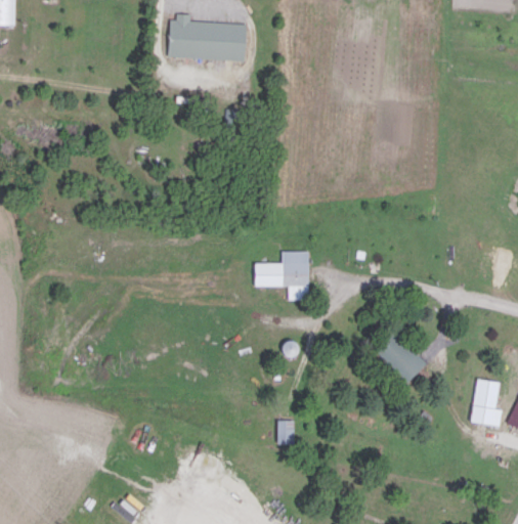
[(247,59),(248,23),(190,20),(190,13),(177,13),(177,20),(167,20),(166,57),(247,59)]
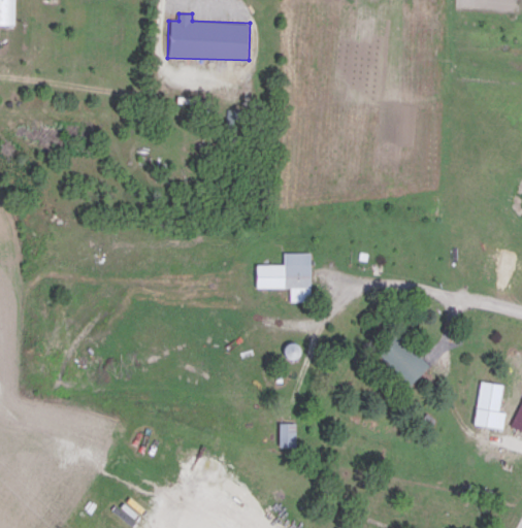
[(291,288),(291,301),(312,301),(312,253),(285,253),(285,265),(255,265),(255,288),(291,288)]
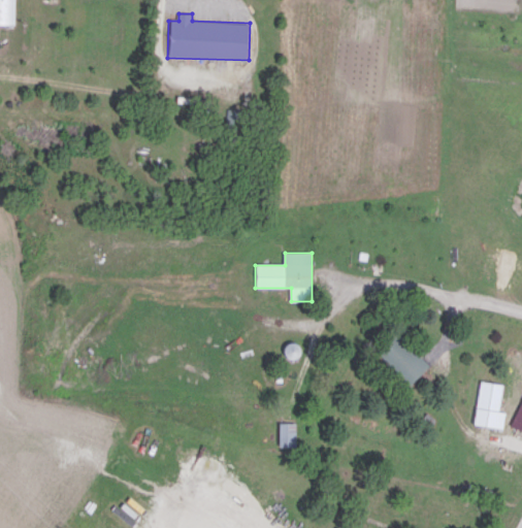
[(412,384),(429,364),(394,332),(377,353),(412,384)]
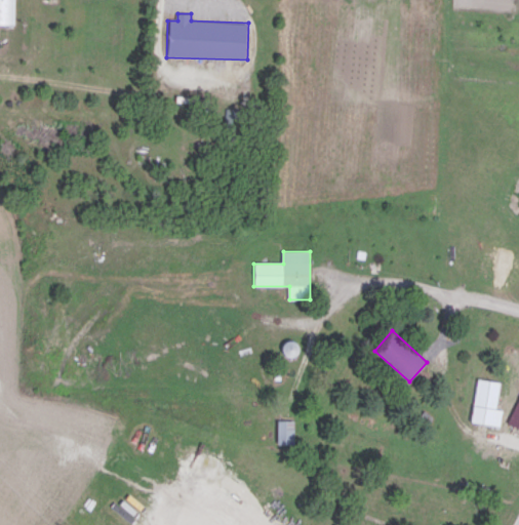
[(469,422),(498,429),(503,410),(497,409),(503,384),(478,378),(469,422)]
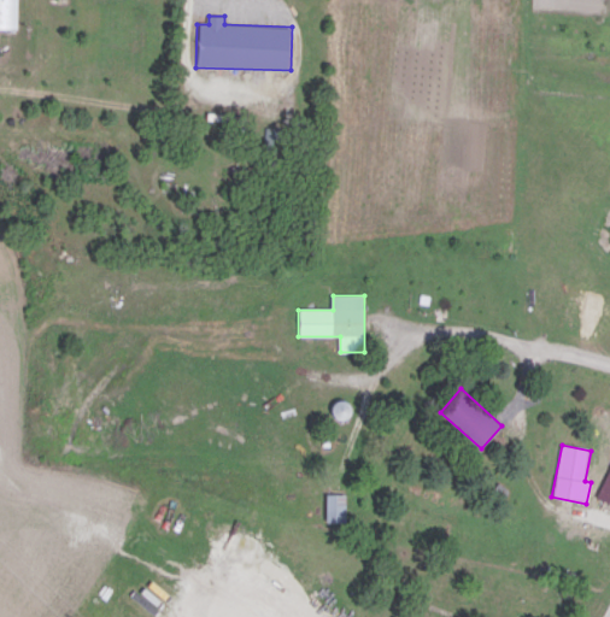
[(326,523),(347,523),(347,494),(326,494),(326,523)]
